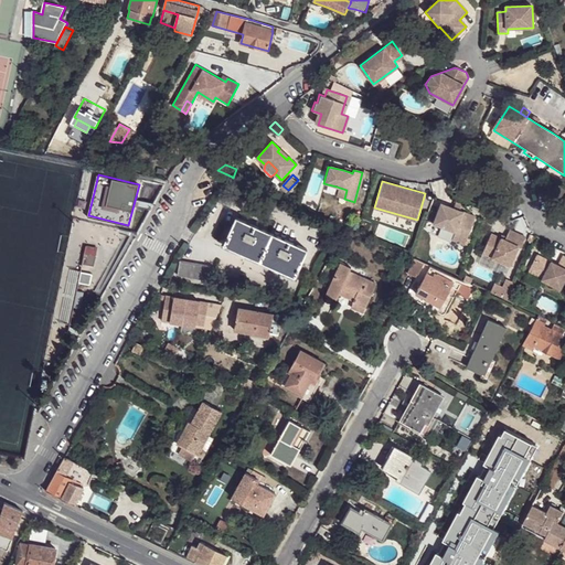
[(334,195),(344,199),(347,190),(337,187),(334,195)]
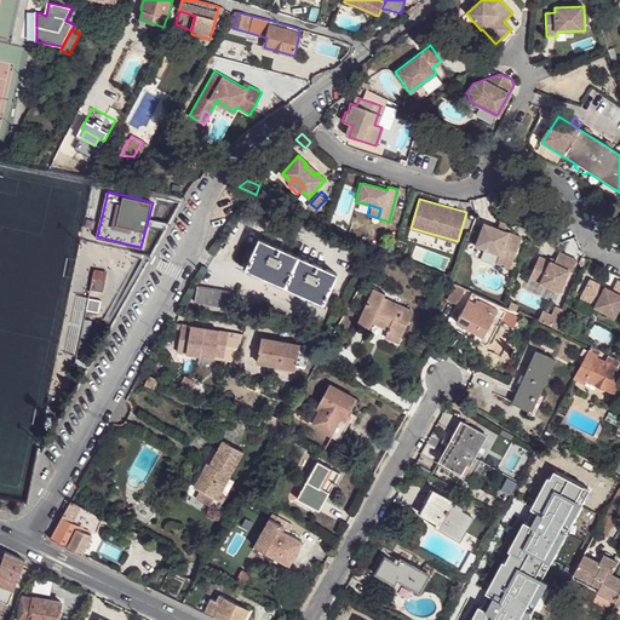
[(484,223),(477,245),(500,253),(497,263),(510,268),(512,260),(522,237),(504,231),(498,228),(484,223)]
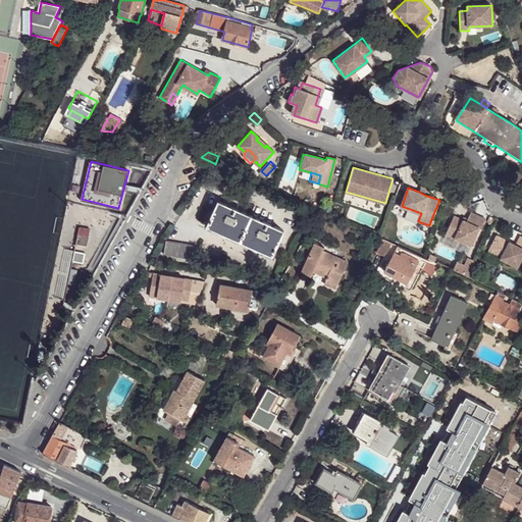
[(242,239),(253,215),(220,201),(209,225),(214,227),(213,228),(219,230),(222,231),(228,235),(237,239),(238,237),(242,239)]
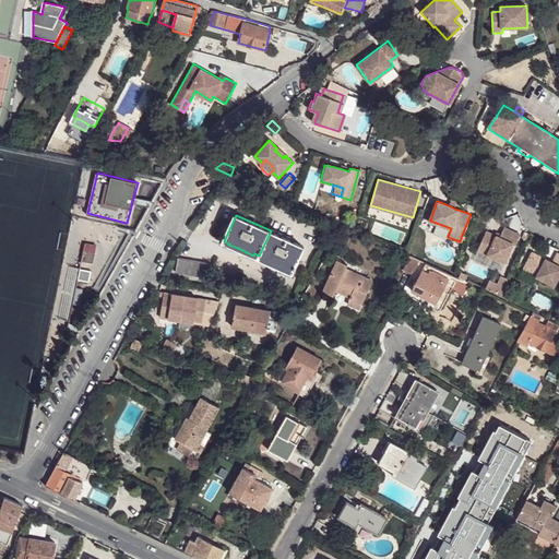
[(102,240),(104,226),(88,223),(86,237),(102,240)]
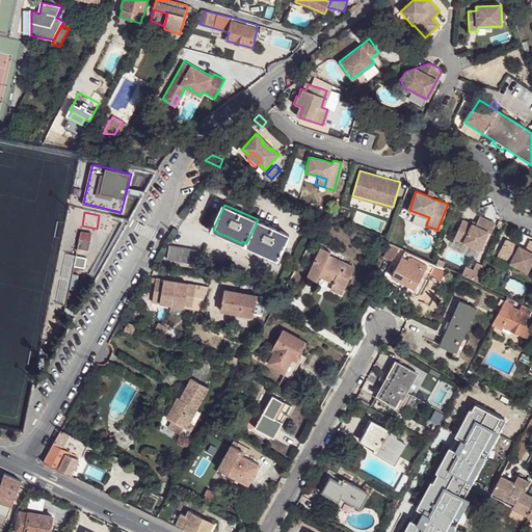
[(107,258),(120,221),(104,216),(91,253),(107,258)]
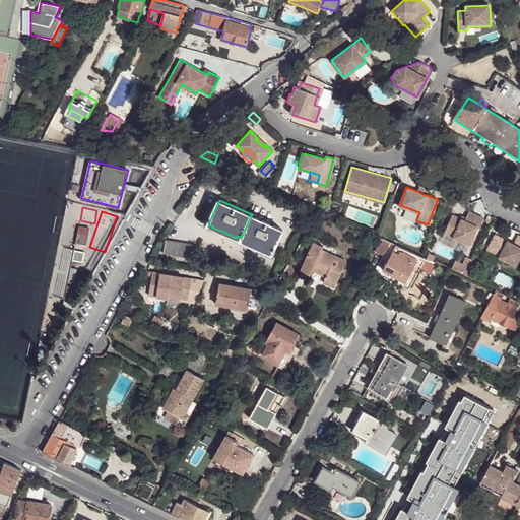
[(465,223),(461,221),(452,217),(444,235),(469,246),(477,229),(480,230),(484,219),(470,212),(466,220),(465,223)]
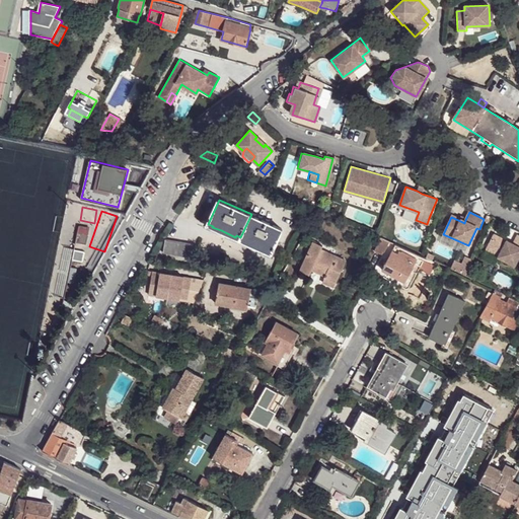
[(284,229),(251,214),(240,237),(245,240),(245,241),(250,243),(253,245),(260,247),(268,251),(268,250),(273,252),(284,229)]
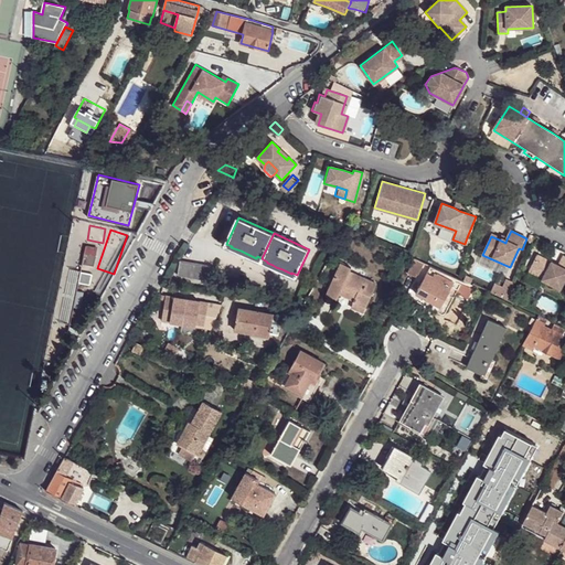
[(86,253),(84,265),(95,267),(97,255),(86,253)]
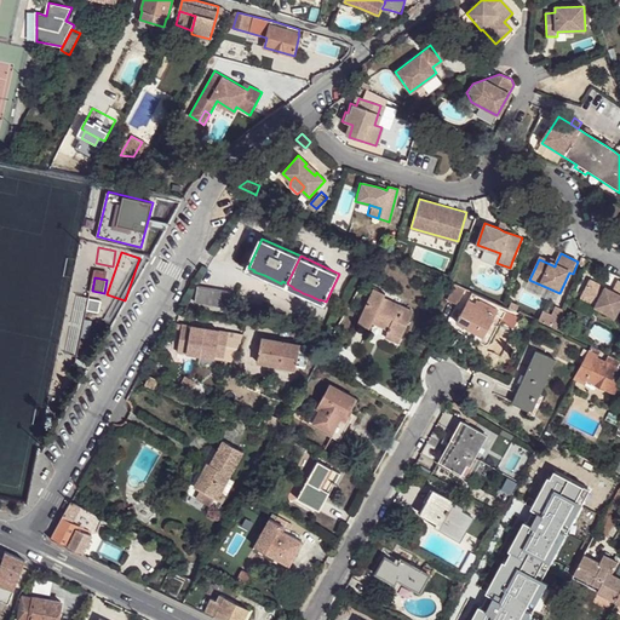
[(613,292),(607,290),(592,282),(583,299),(604,311),(603,313),(615,319),(619,310),(619,281),(615,290),(613,292)]
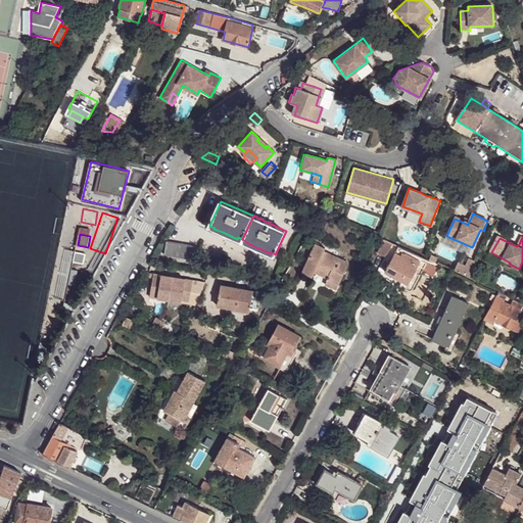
[(167,241),(164,254),(196,259),(198,246),(167,241)]
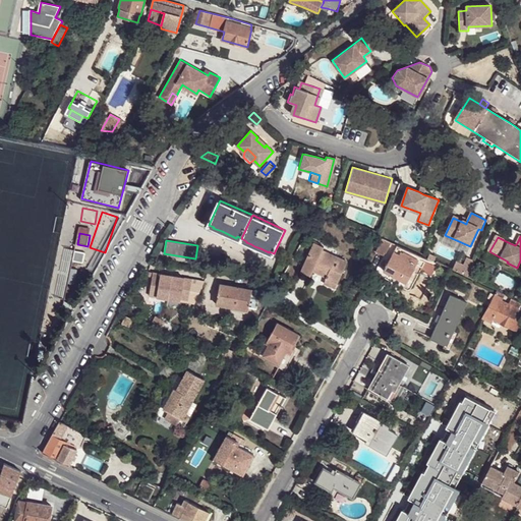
[(398,245),(388,241),(383,254),(387,256),(378,276),(387,273),(398,245)]
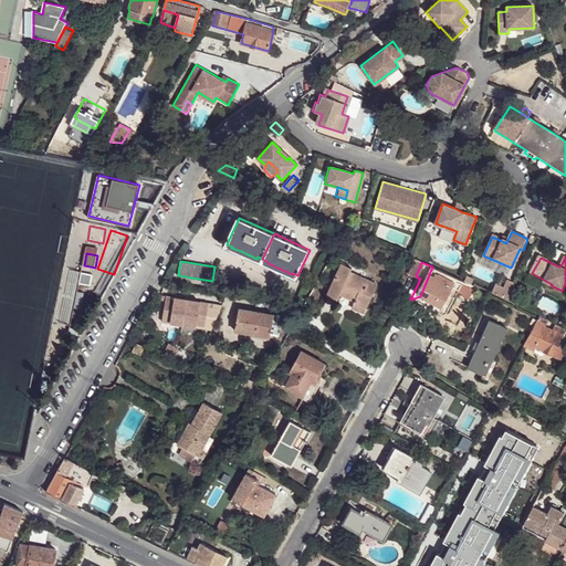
[(353,304),(365,310),(377,284),(350,272),(353,268),(343,263),(328,293),(338,297),(341,294),(354,301),(353,304)]
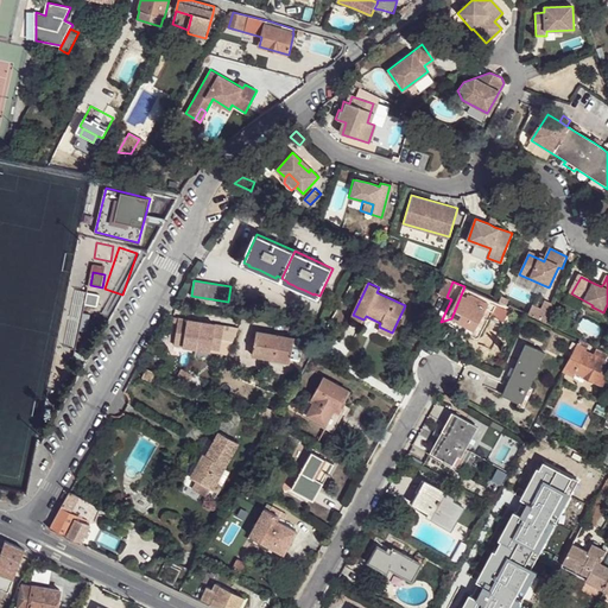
[(492,299),(464,286),(451,318),(477,330),(492,299)]
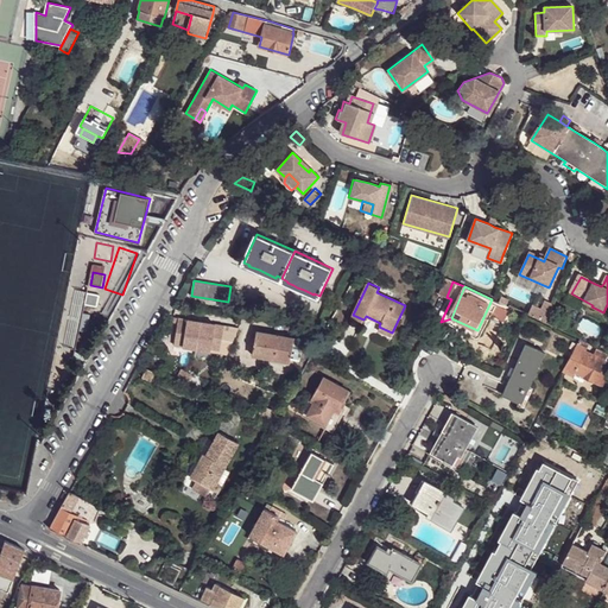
[(496,301),(492,299),(477,330),(482,340),(493,317),(501,322),(508,306),(496,301)]
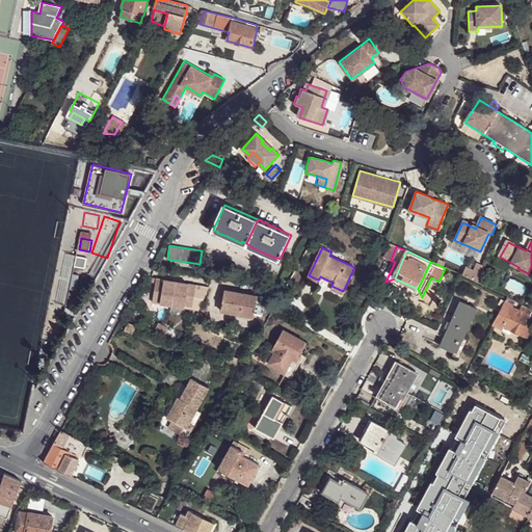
[(200,310),(209,287),(157,278),(153,302),(200,310)]
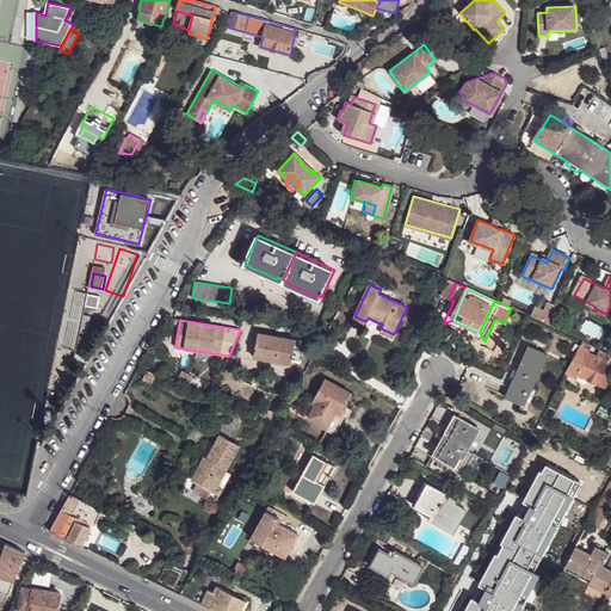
[(485,341),(480,332),(454,320),(443,323),(485,341)]
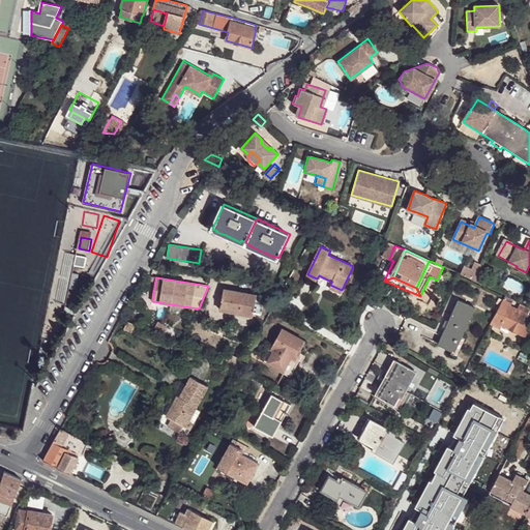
[(340,293),(342,290),(330,285),(328,288),(340,293)]
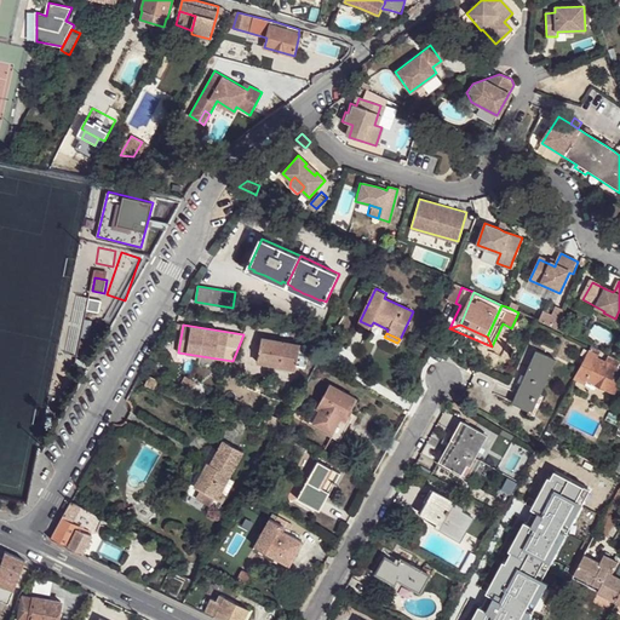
[(262,337),(258,362),(298,368),(298,367),(300,367),(303,345),(302,344),(302,343),(262,337)]
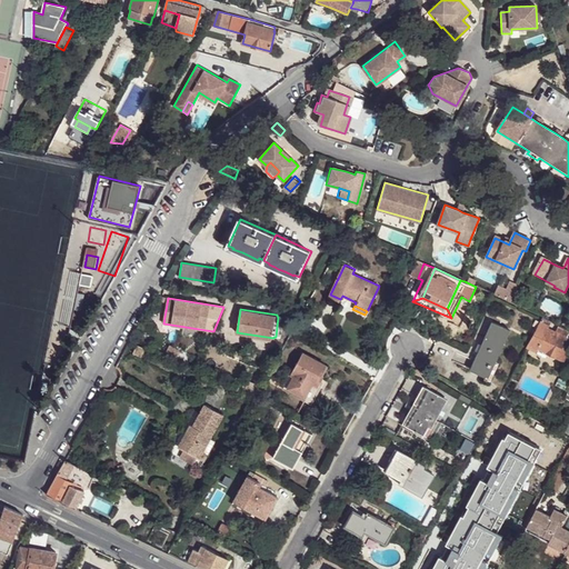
[(543,319),(529,347),(539,351),(541,348),(566,359),(568,351),(568,339),(552,331),(553,328),(552,327),(555,323),(543,319)]
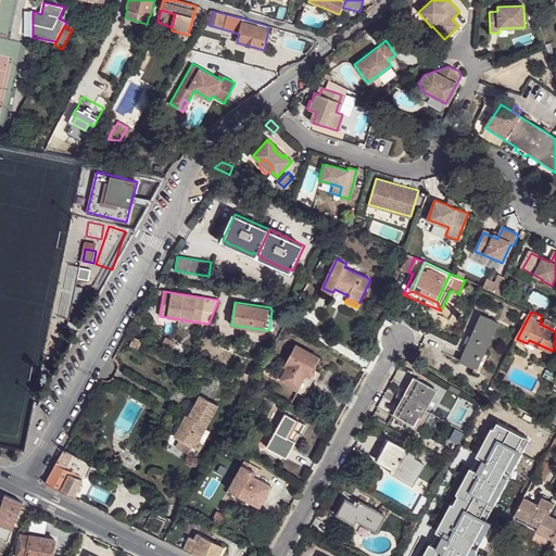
[(477,368),(483,353),(493,331),(495,332),(501,323),(483,315),(460,361),(471,366),(477,368)]
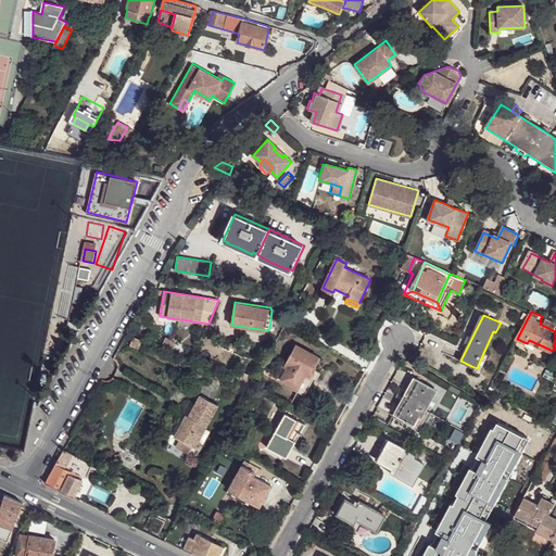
[(135,337),(130,344),(139,349),(142,340),(135,337)]
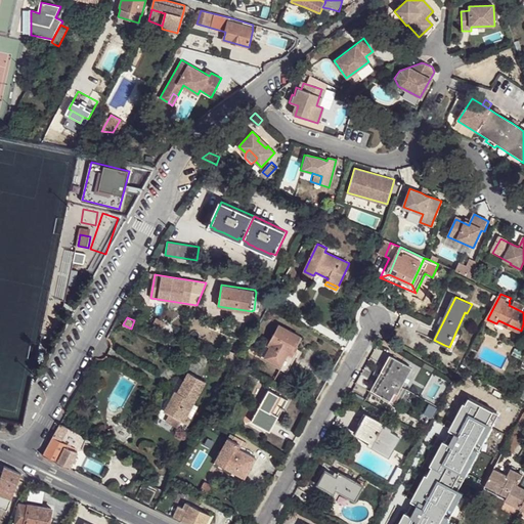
[(280,325),(275,335),(279,336),(285,328),(280,325)]
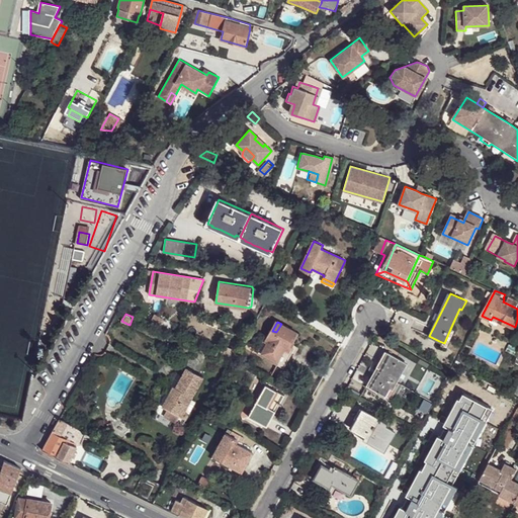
[(263,354),(280,363),(287,351),(291,343),(293,343),(294,343),(298,334),(281,324),(276,332),(272,331),(267,340),(269,341),(263,354)]
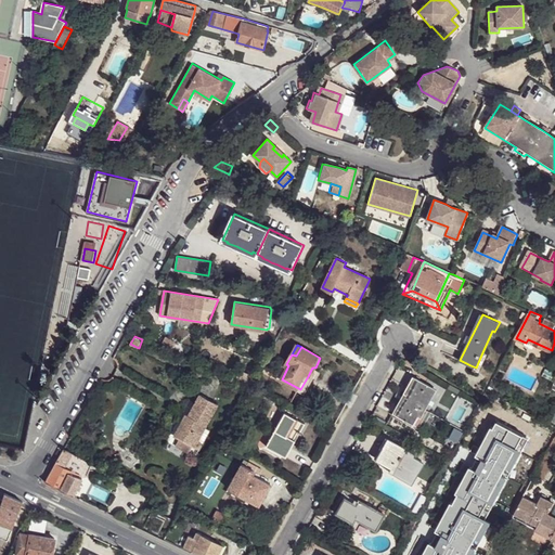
[(488,355),(482,352),(476,368),(474,371),(479,373),(488,355)]
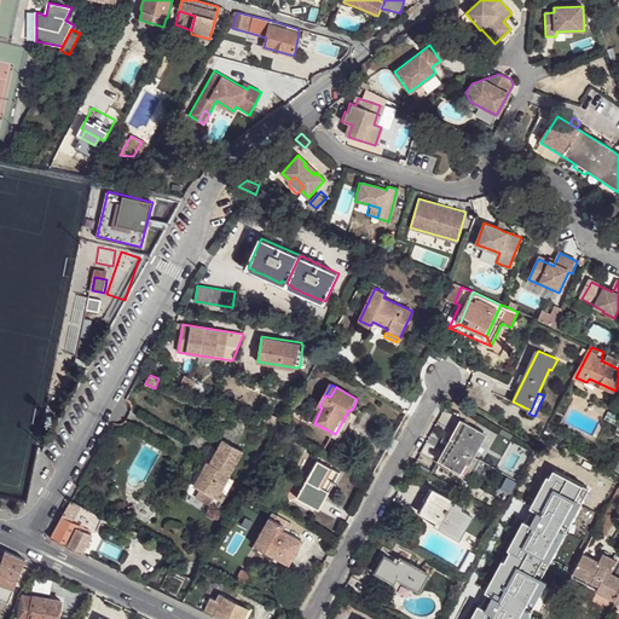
[(310,424),(314,423),(322,408),(319,406),(310,424)]
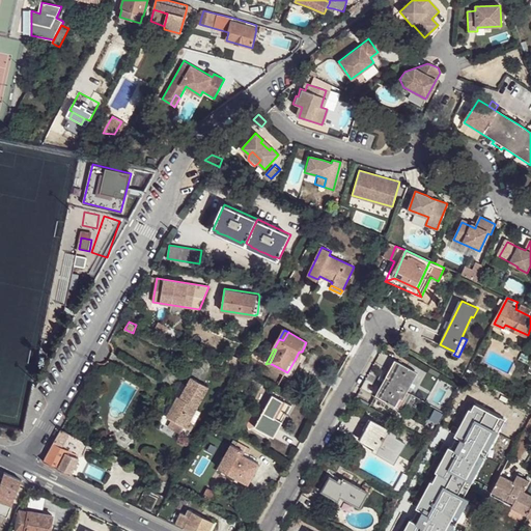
[(304,353),(302,352),(301,352),(299,352),(295,360),(299,362),(304,353)]
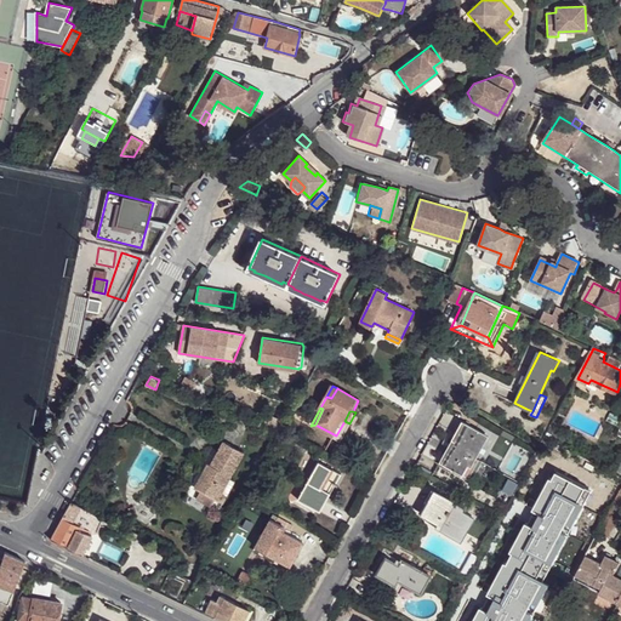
[(267,425),(281,431),(284,428),(286,422),(271,415),(267,425)]
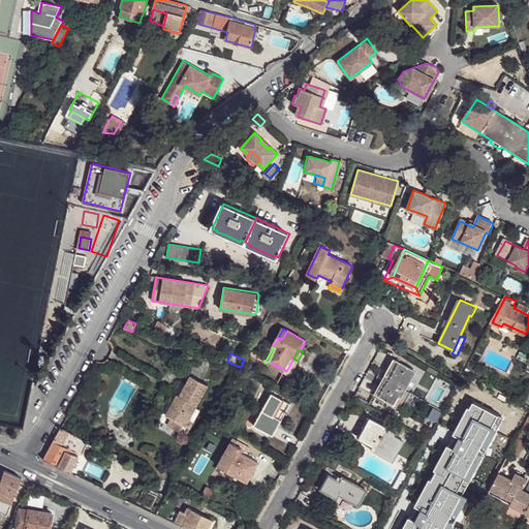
[(293,359),(286,371),(291,377),(301,362),(298,361),(293,359)]
